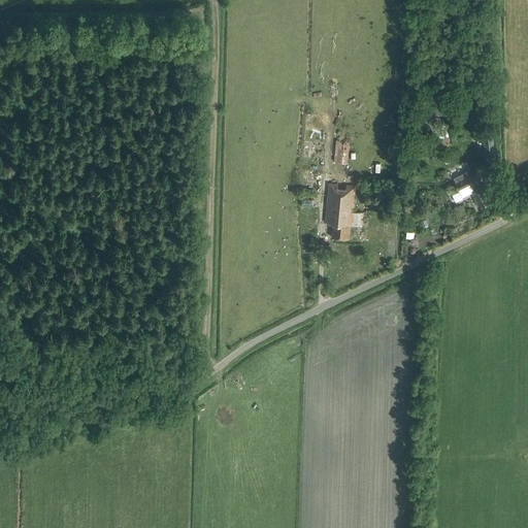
[(438,117),(453,114),(451,104),(436,107),(438,117)]
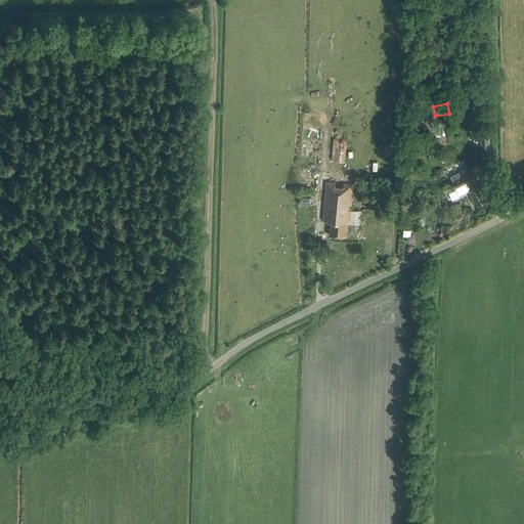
[(491,153),(489,130),(479,131),(481,154),(491,153)]
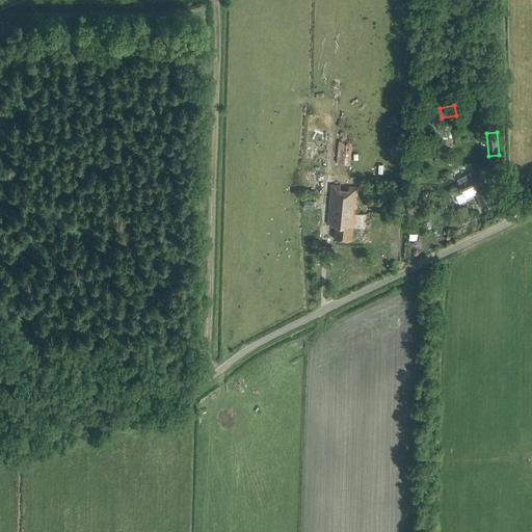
[(339,138),(337,163),(350,164),(352,139),(339,138)]
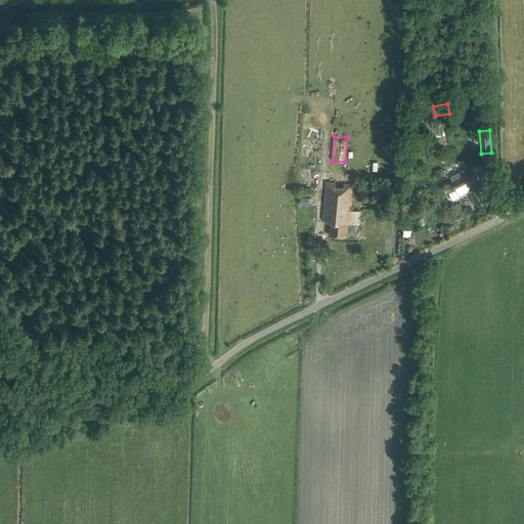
[(450,176),(452,180),(456,188),(468,183),(469,186),(467,187),(475,204),(477,203),(478,205),(486,201),(481,190),(484,189),(480,181),(475,184),(474,180),(476,179),(472,171),(466,174),(464,170),(450,176)]
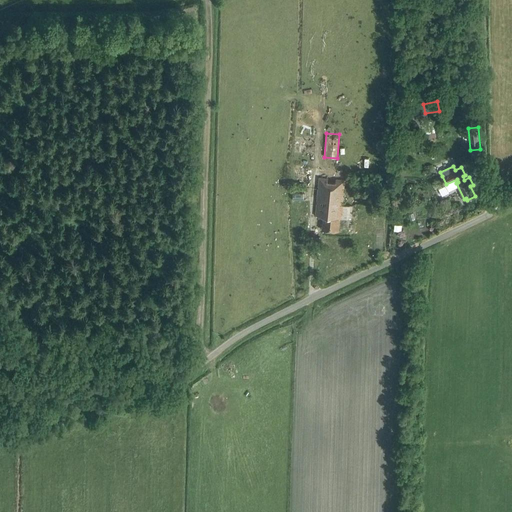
[(352,219),(353,206),(343,205),(346,180),(320,177),(316,216),(324,216),(323,229),(339,231),(340,225),(345,225),(345,218),(352,219)]
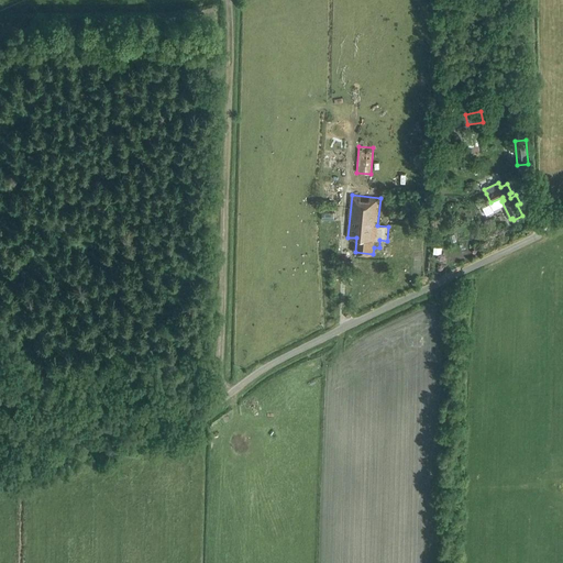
All buildings are outlined.
